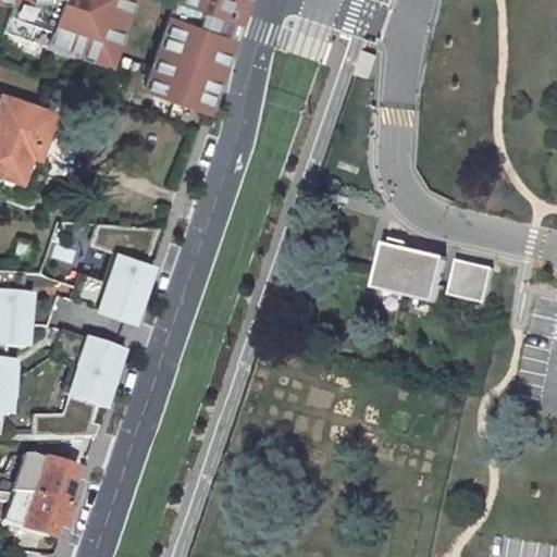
[(0,0),(13,0),(2,32),(45,47),(46,41),(107,63),(128,0),(0,0)]
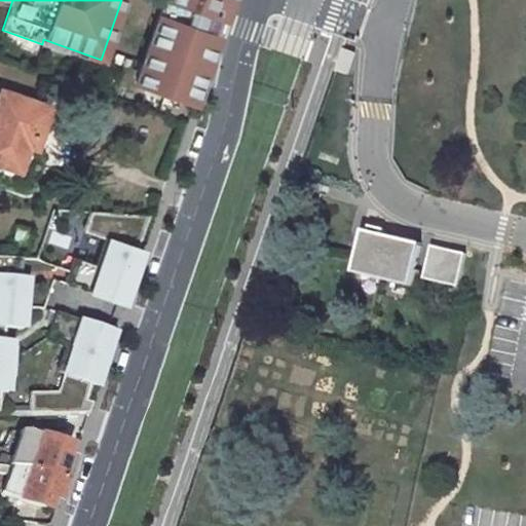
[(163,0),(135,83),(194,104),(217,38),(211,36),(217,16),(224,19),(229,0),(163,0)]
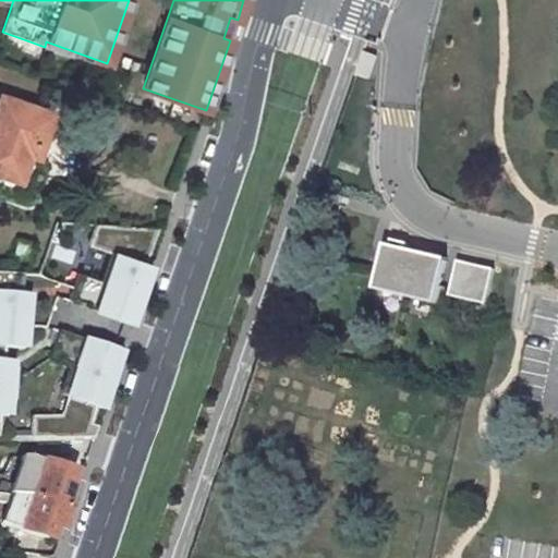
[(364,50),(356,75),(370,80),(370,79),(378,55),(364,50)]
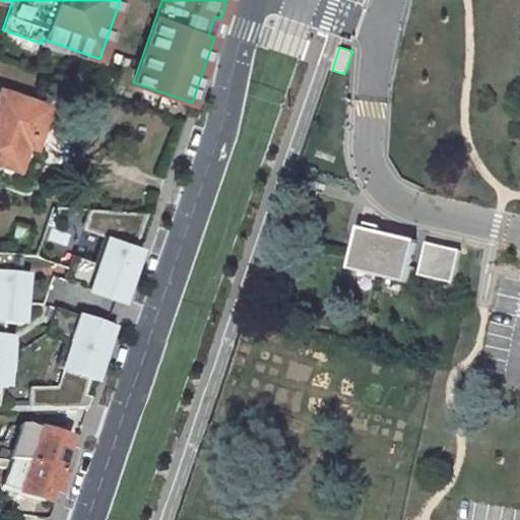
[(338,95),(347,96),(348,86),(338,85),(338,95)]
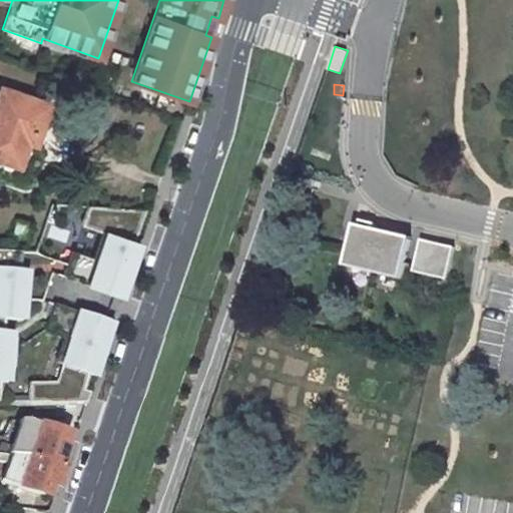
[(49,104),(1,88),(0,90),(0,159),(19,166),(30,133),(38,136),(49,104)]
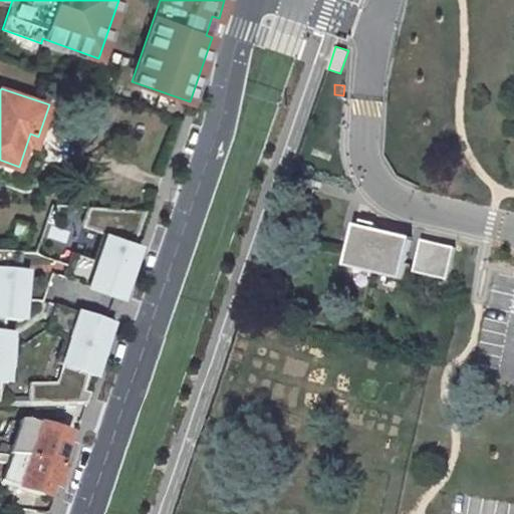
[(126,283),(140,244),(134,242),(145,209),(88,206),(81,226),(105,234),(96,259),(97,260),(89,285),(113,293),(118,281),(126,283)]
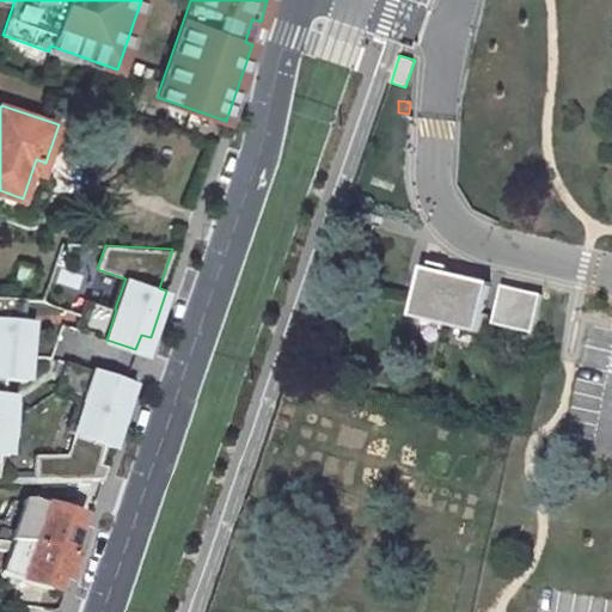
[(490,285),(423,269),(418,289),(412,316),(479,331),(483,313),(490,285)]
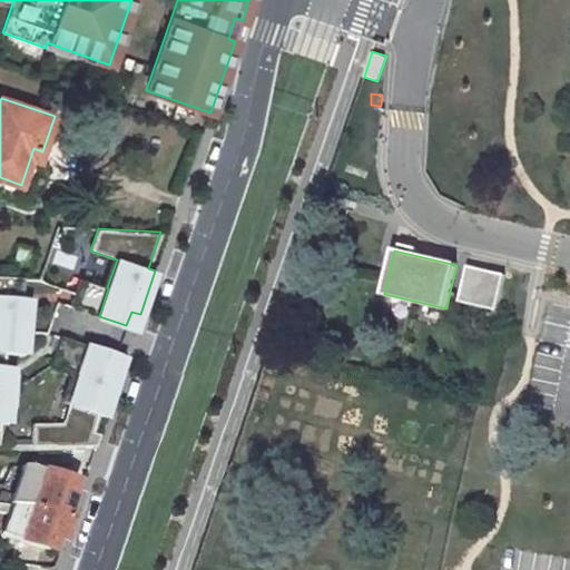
[(505,274),(467,265),(460,294),(459,301),(497,310),(505,274)]
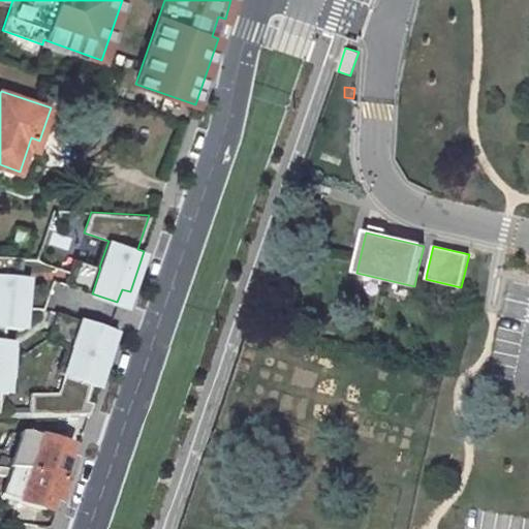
[(21,259),(0,257),(0,327),(5,328),(5,329),(24,330),(26,309),(27,290),(18,290),(19,280),(21,259)]
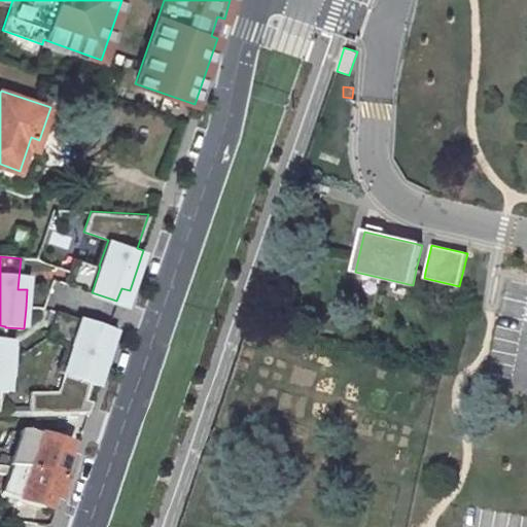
[(92,292),(100,267),(99,266),(73,257),(65,283),(92,292)]
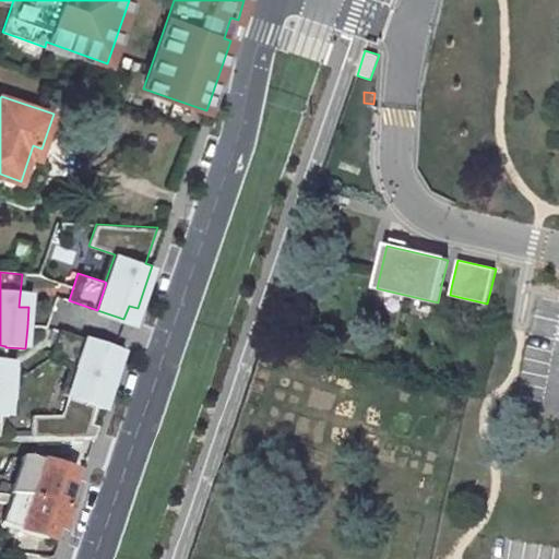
[(30,297),(20,296),(19,307),(28,307),(30,297)]
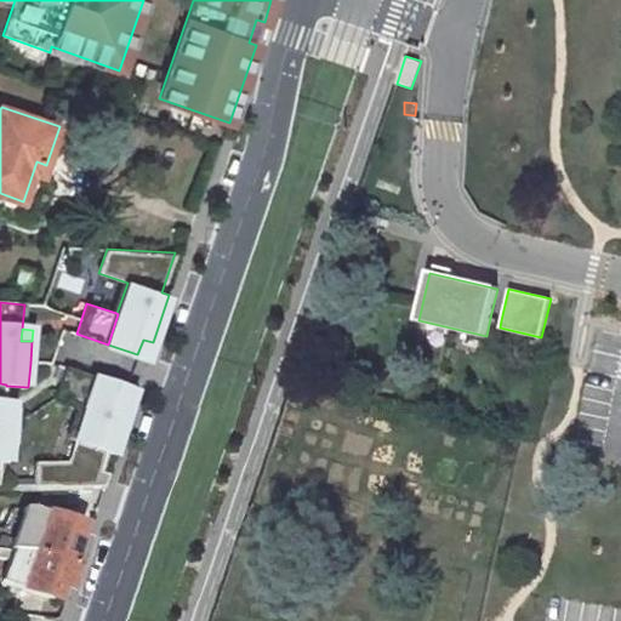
[(147,358),(153,342),(143,340),(137,354),(147,358)]
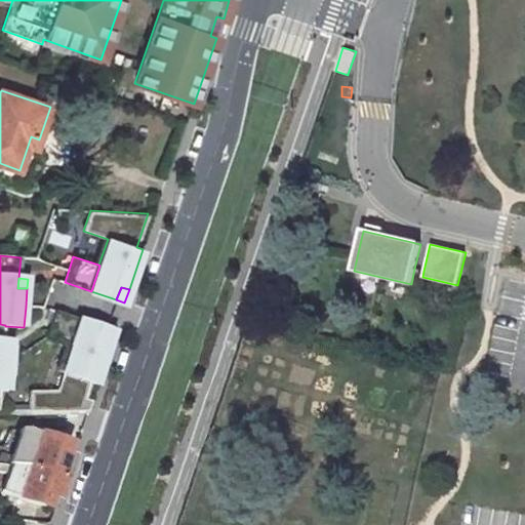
[(55,312),(46,337),(72,346),(73,346),(81,320),(55,312)]
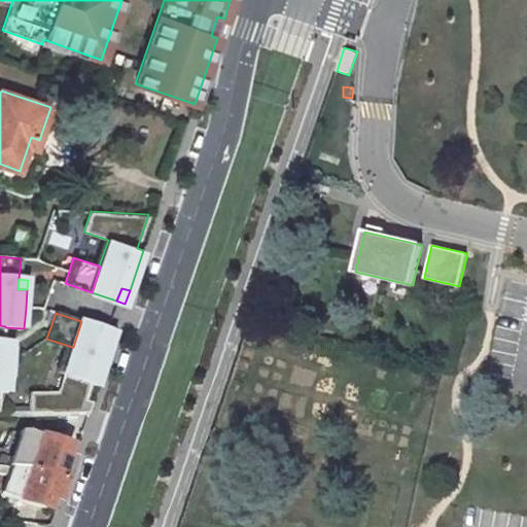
[(72,347),(57,392),(30,395),(30,415),(63,415),(86,415),(91,402),(84,399),(90,384),(97,386),(111,345),(103,343),(107,330),(81,321),(73,347),(72,347)]
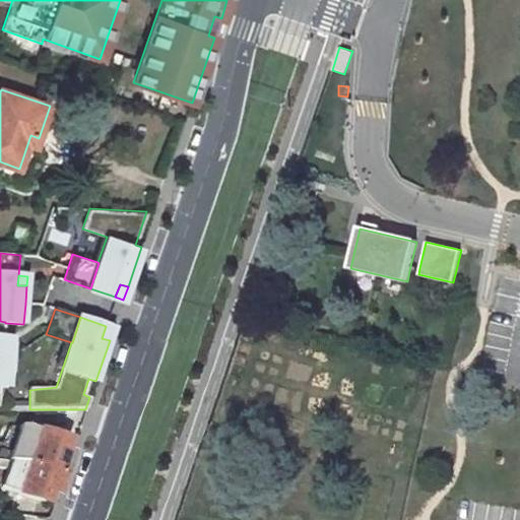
[(0,386),(8,387),(11,349),(11,348),(2,348),(3,338),(5,323),(5,322),(0,321),(0,386)]
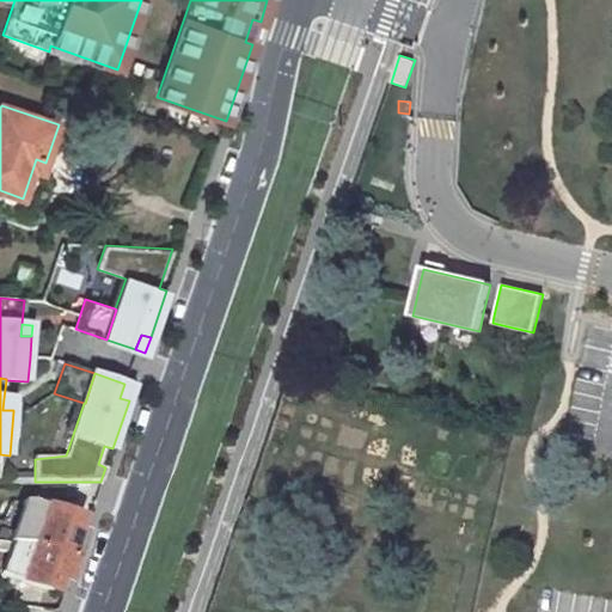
[(124,384),(120,398),(129,401),(134,387),(124,384)]
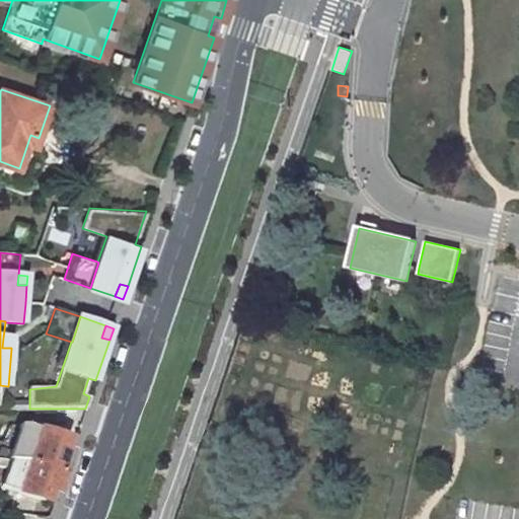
[(11,348),(12,339),(3,338),(2,348),(11,348)]
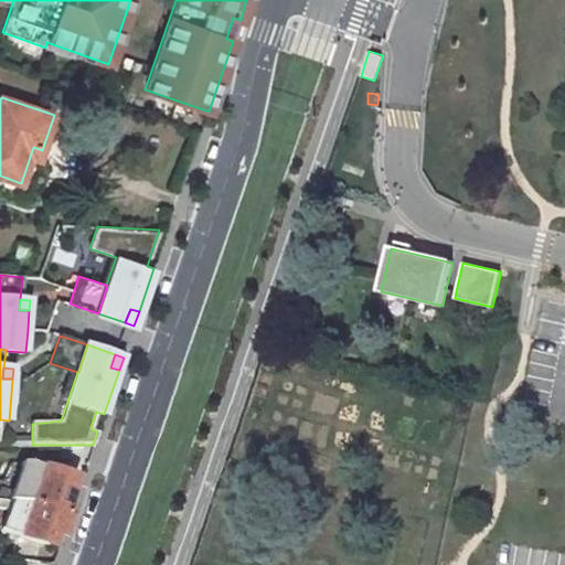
[(70,476),(43,467),(32,501),(68,514),(76,492),(65,488),(70,476)]
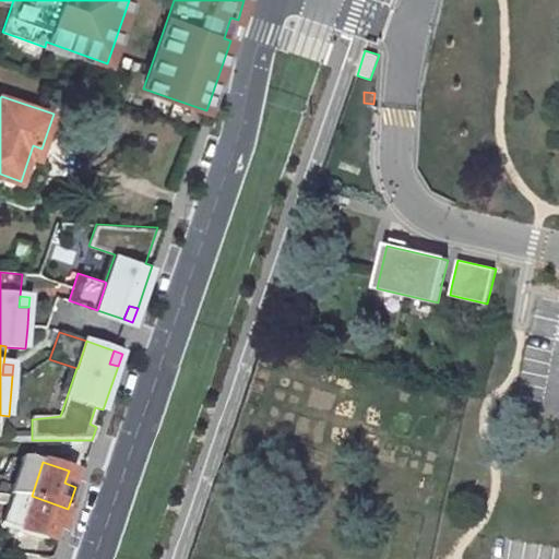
[(32,496),(10,495),(0,522),(0,523),(45,540),(49,528),(60,531),(68,509),(32,496)]
